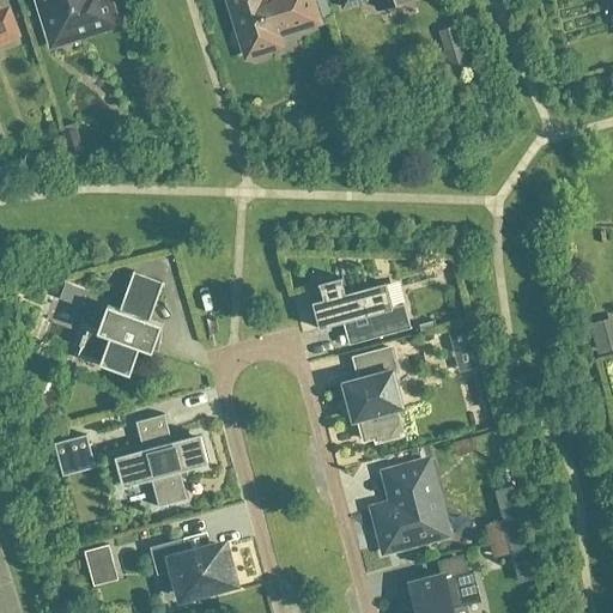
[(104,0),(38,0),(54,46),(117,26),(109,0),(108,0),(105,1),(104,0)]
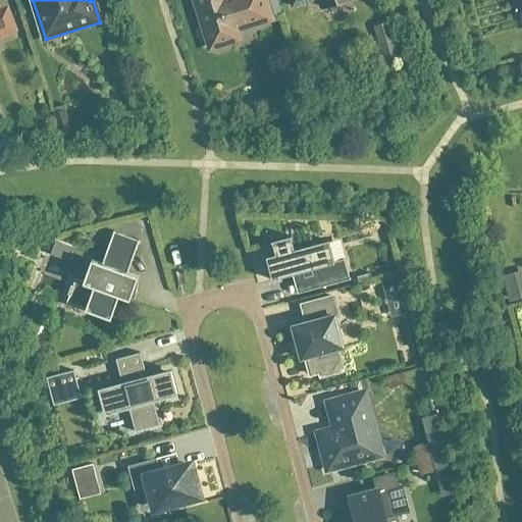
[(196,0),(211,48),(233,41),(230,31),(270,18),(264,0),(196,0)]
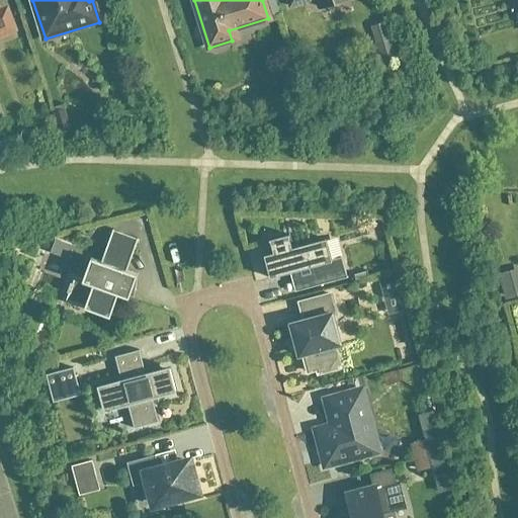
[(0,33),(13,29),(6,10),(0,12),(0,33)]
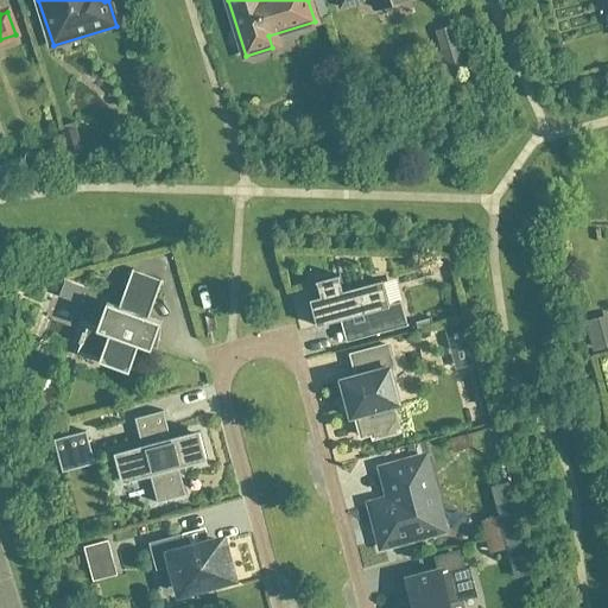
[(133,270),(119,308),(107,303),(97,329),(88,324),(77,353),(87,356),(87,358),(130,373),(137,352),(147,355),(149,349),(151,350),(162,323),(149,318),(163,280),(133,270)]
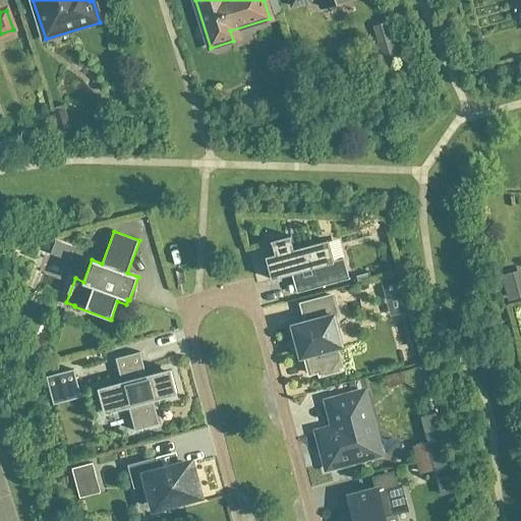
[(294,250),(291,236),(271,242),(275,255),(266,257),(272,280),(301,272),(306,291),(350,280),(345,259),(334,263),(328,241),(294,250)]
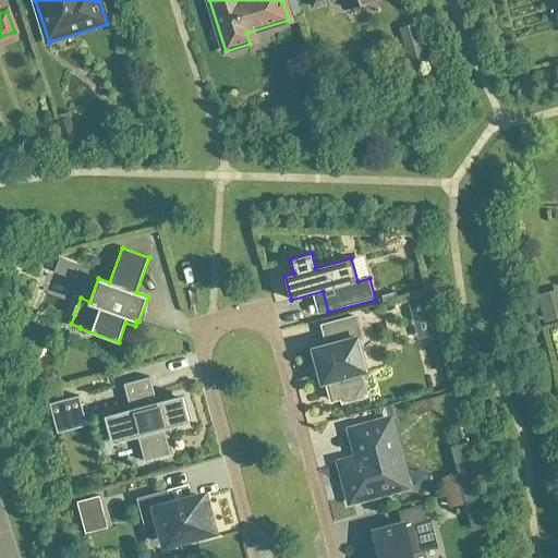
[(429,318),(424,298),(408,302),(413,322),(429,318)]
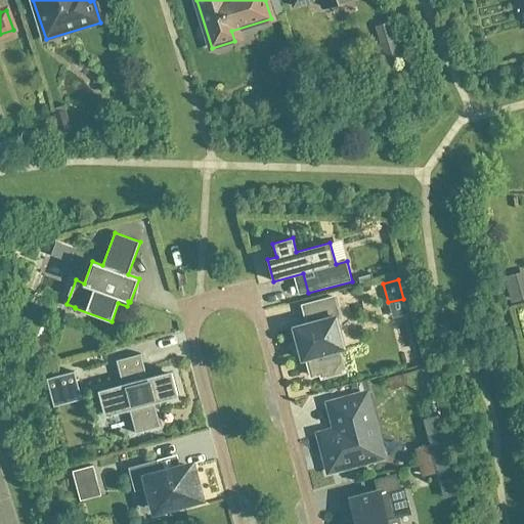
[(340,317),(335,299),(303,307),(308,324),(294,329),(297,338),(295,338),(299,351),(300,351),(303,360),(307,359),(311,377),(320,375),(322,378),(334,375),(342,362),(339,353),(345,351),(336,318),(340,317)]
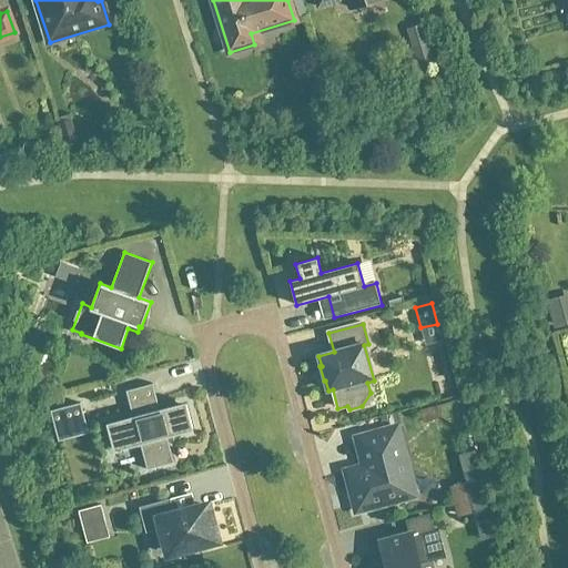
[(160,409),(153,384),(125,392),(133,417),(107,424),(114,453),(120,450),(120,454),(127,452),(127,449),(140,445),(148,470),(174,464),(166,438),(193,430),(185,403),(160,409)]
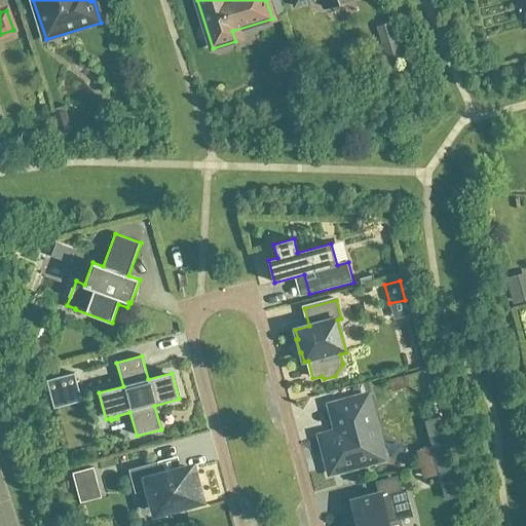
[(421,395),(431,391),(425,370),(404,375),(407,386),(421,395)]
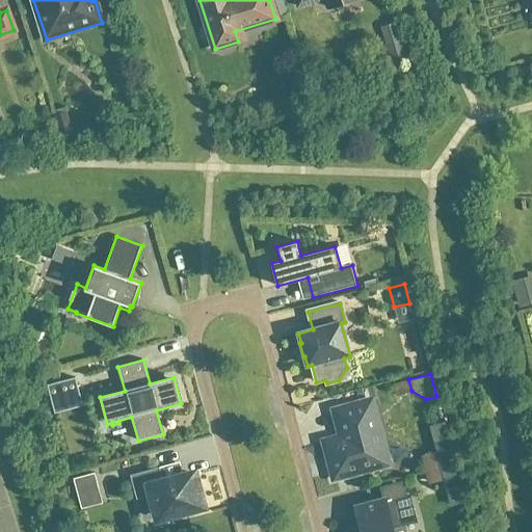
[(75,378),(47,386),(51,401),(79,394),(75,378)]
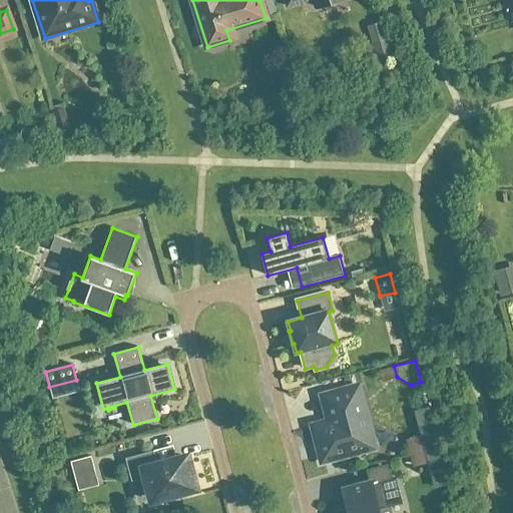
[(373,447),(358,389),(325,398),(330,418),(327,424),(315,427),(324,460),(373,447)]
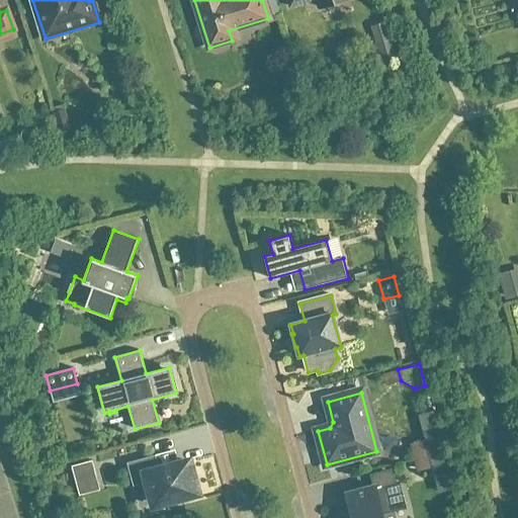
[(299,410),(305,435),(317,433),(315,422),(328,419),(326,405),(299,410)]
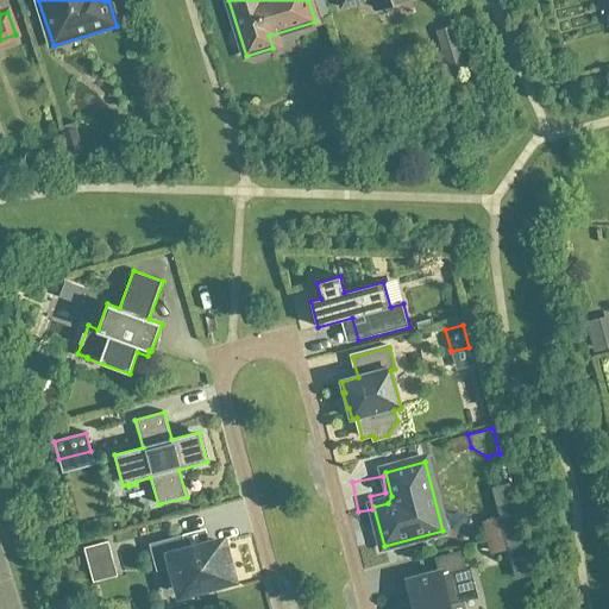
[(237,585),(232,569),(228,569),(227,567),(228,567),(225,556),(221,544),(203,548),(202,547),(190,551),(187,552),(182,535),(149,545),(157,572),(175,567),(176,569),(175,569),(179,581),(182,594),(200,588),(202,595),(237,585)]
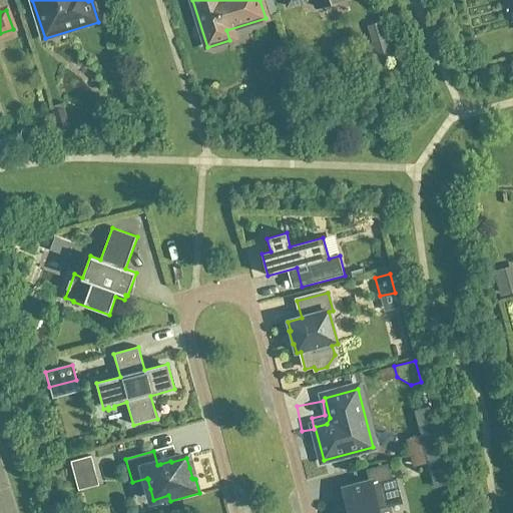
[(74,478),(78,477),(95,472),(90,456),(70,461),(74,478)]
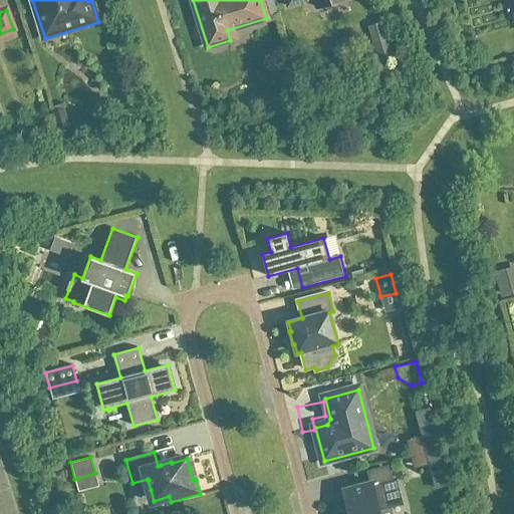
[(372,487),(371,483),(343,490),(349,513),(379,513),(379,511),(404,505),(397,480),(372,487)]
